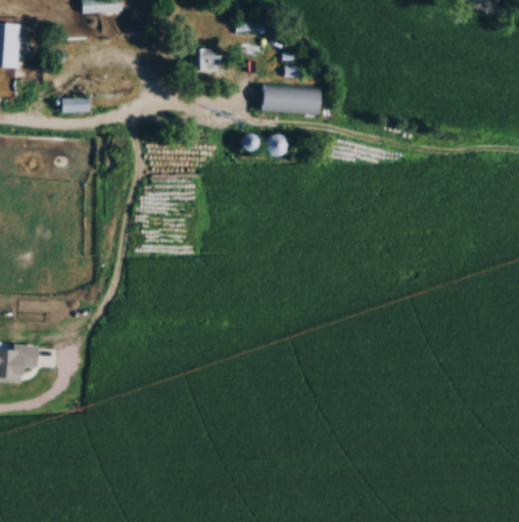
[(122,0),(81,0),(82,15),(122,15),(122,0)]
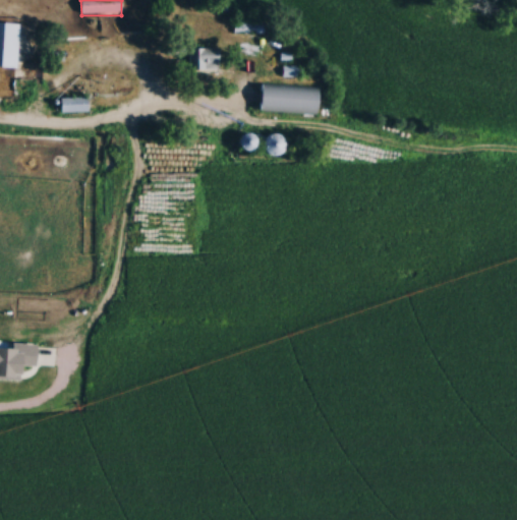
[(264,34),(264,21),(234,21),(234,34),(264,34)]
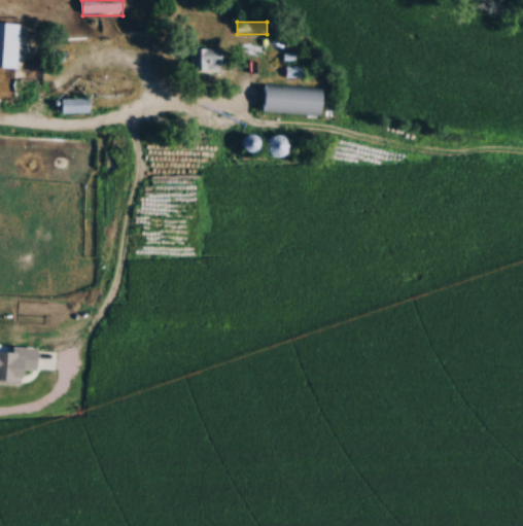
[(21,23),(0,23),(0,67),(21,68),(21,23)]
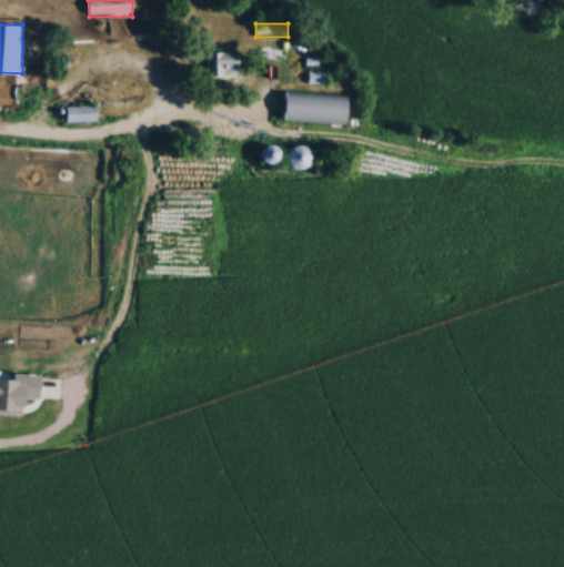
[(207,78),(242,78),(242,52),(207,52),(207,78)]
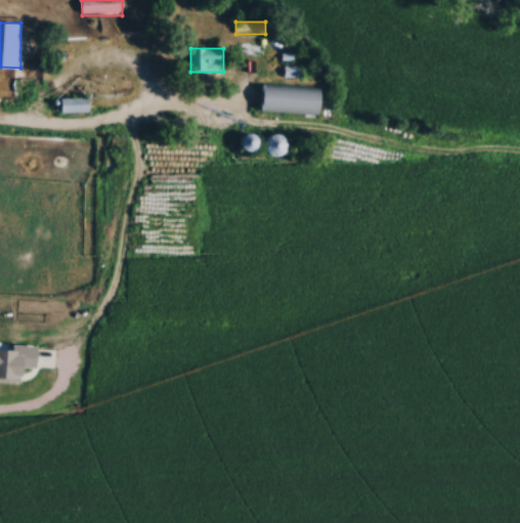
[(300,68),(285,68),(285,78),(300,78),(300,68)]
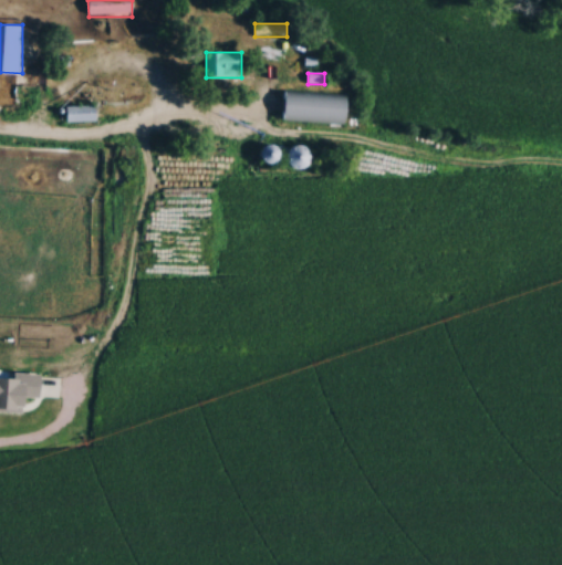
[(345,125),(347,94),(281,91),(280,122),(345,125)]
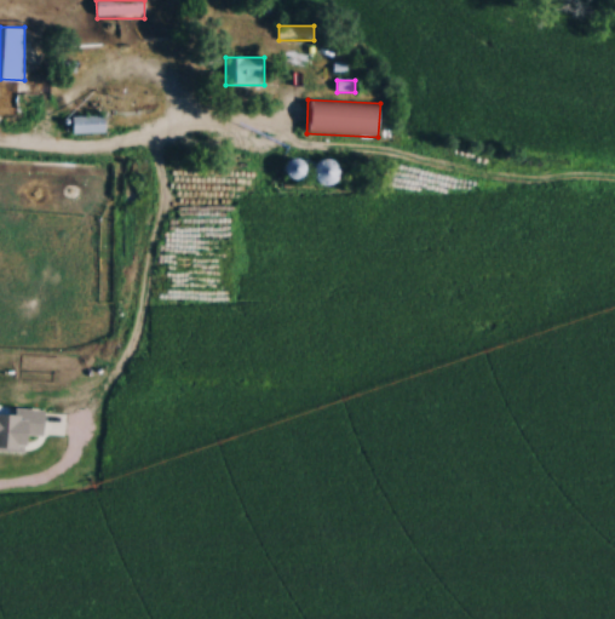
[(107,116),(74,116),(74,133),(107,133),(107,116)]
